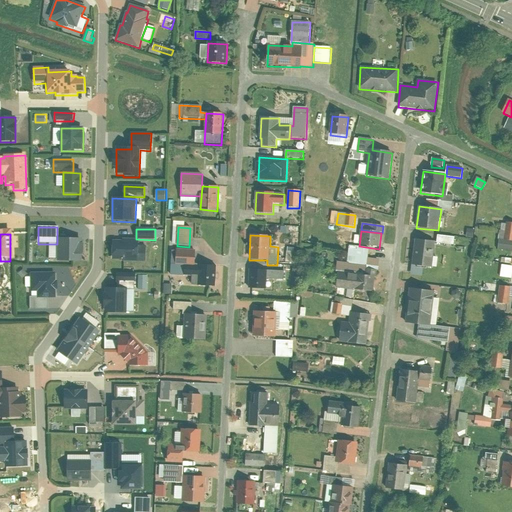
[(455,238),(438,236),(437,244),(454,246),(455,238)]
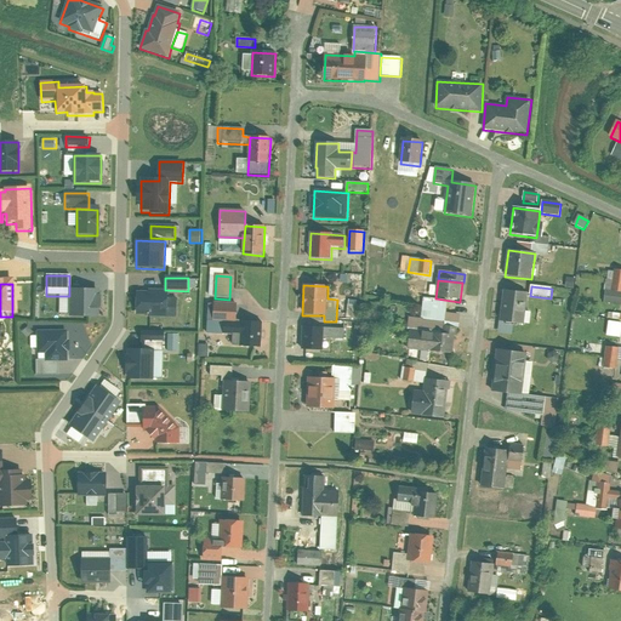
[(69,319),(101,319),(101,291),(69,290),(69,319)]
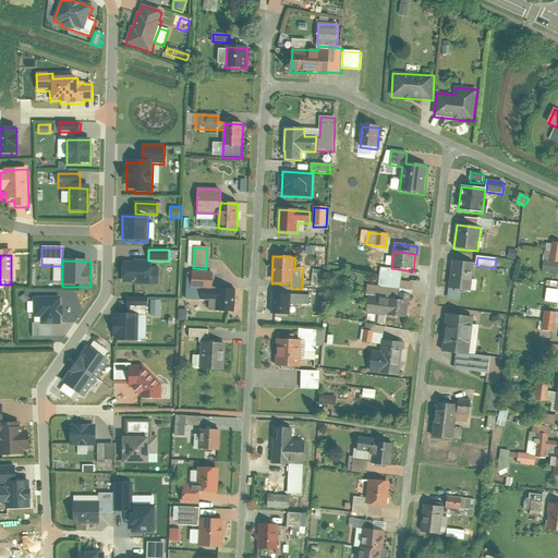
[(160,268),(152,268),(152,262),(134,261),(134,263),(123,263),(123,283),(134,283),(134,286),(152,287),(160,287),(160,268)]
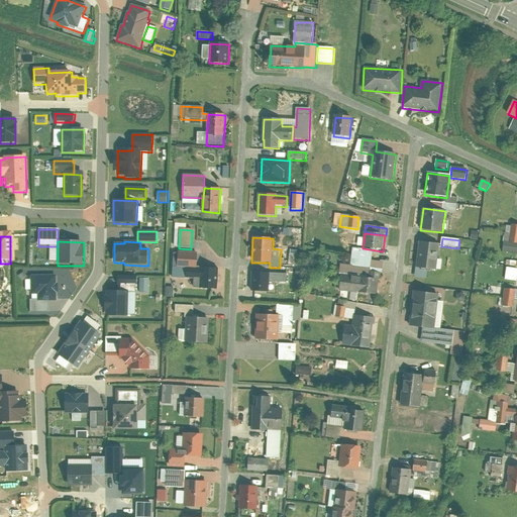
[(419,242),(416,269),(436,272),(440,244),(419,242)]
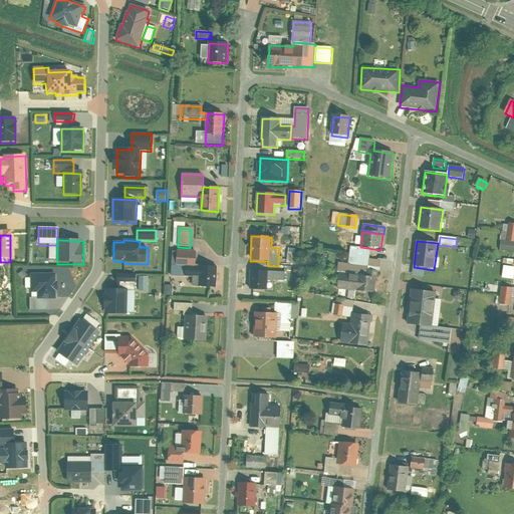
[(513,242),(501,241),(500,251),(513,253),(513,242)]
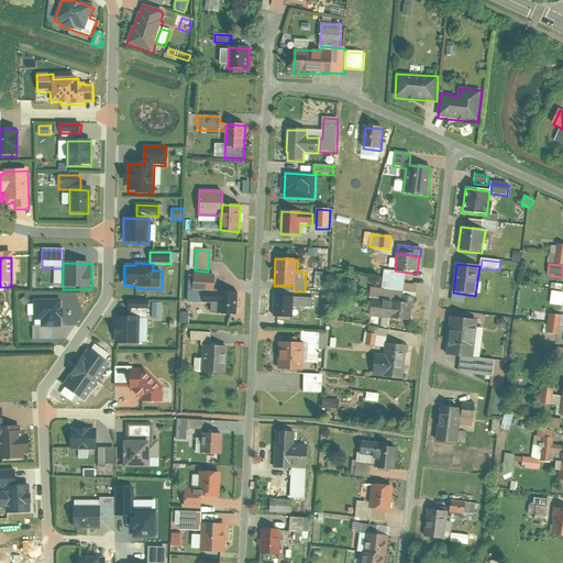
[(406,274),(384,271),(382,289),(403,293),(406,274)]
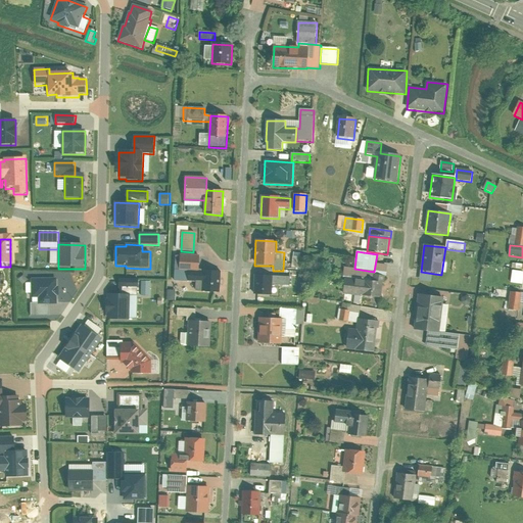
[(199,255),(176,254),(175,270),(199,271),(199,255)]
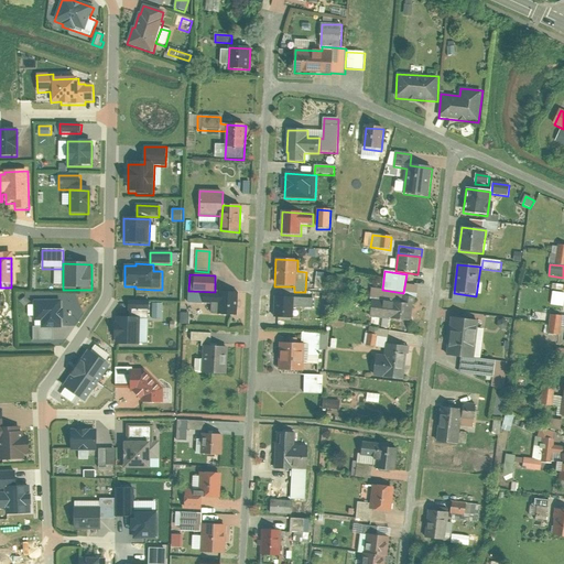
[(403,293),(383,291),(372,290),(370,301),(402,305),(403,293)]
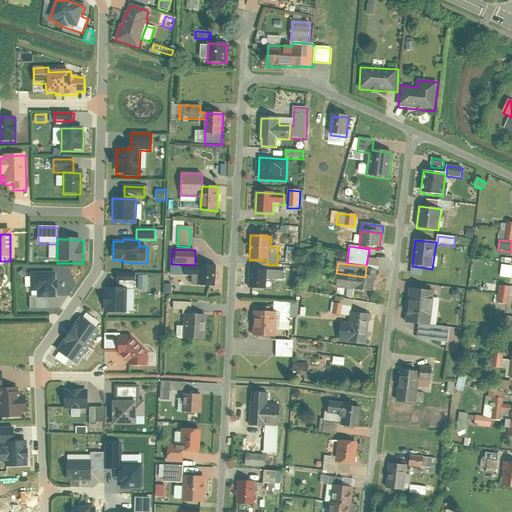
[(511,264),(501,264),(500,276),(511,277),(511,264)]
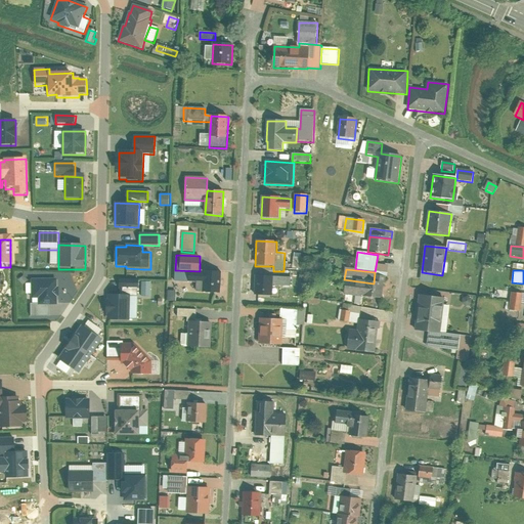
[(189,282),(189,272),(175,271),(175,282),(189,282)]
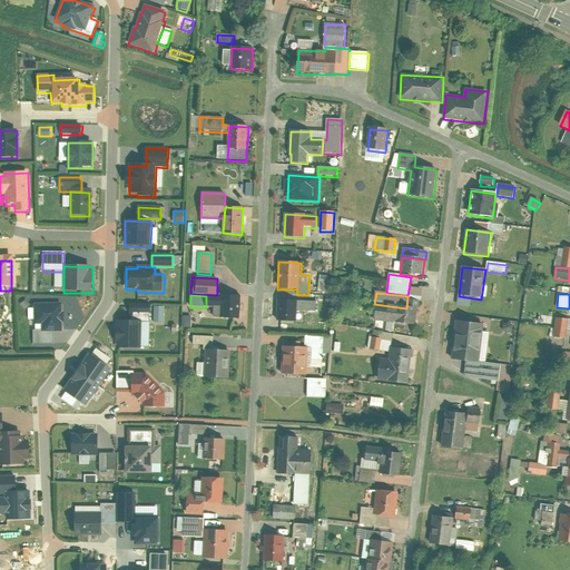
[(214,318),(239,320),(241,297),(206,296),(206,307),(214,308),(214,318)]
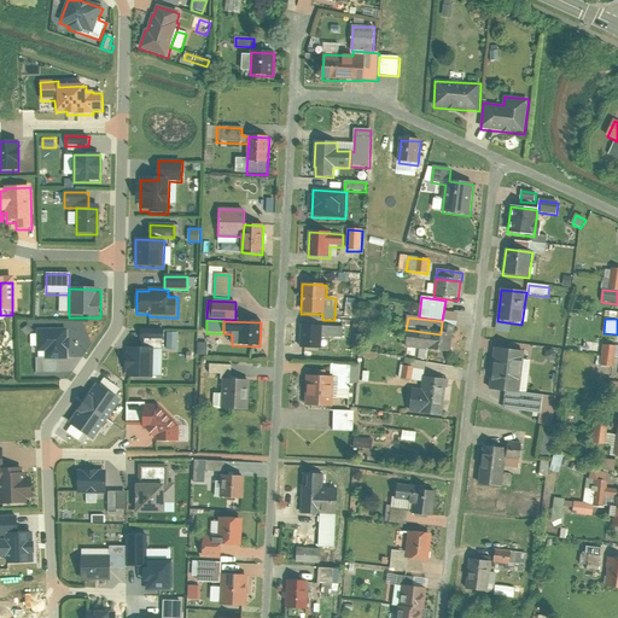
[(33,332),(28,326),(23,331),(28,337),(33,332)]
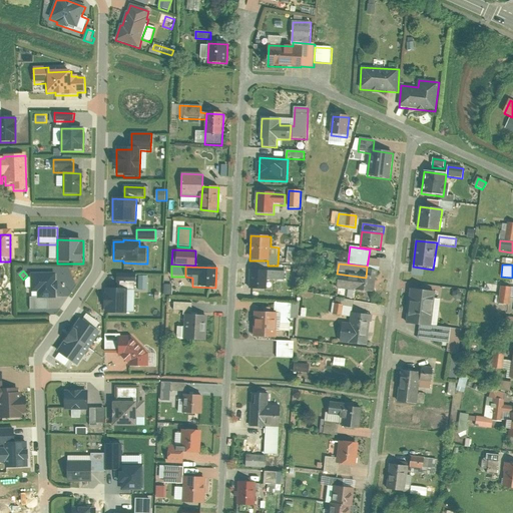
[(378,272),(367,271),(366,278),(377,279),(378,272)]
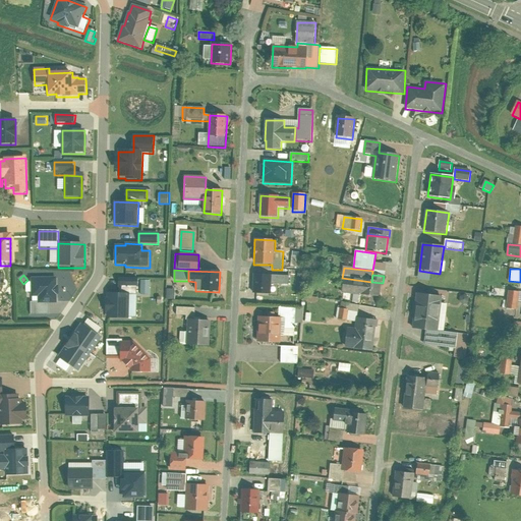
[(254,276),(253,294),(271,295),(271,285),(272,276),(254,276)]
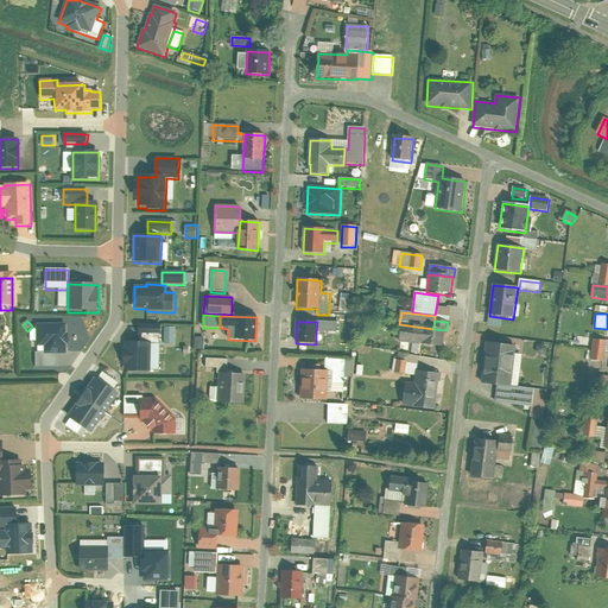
[(340,323),(317,322),(316,333),(339,334),(340,323)]
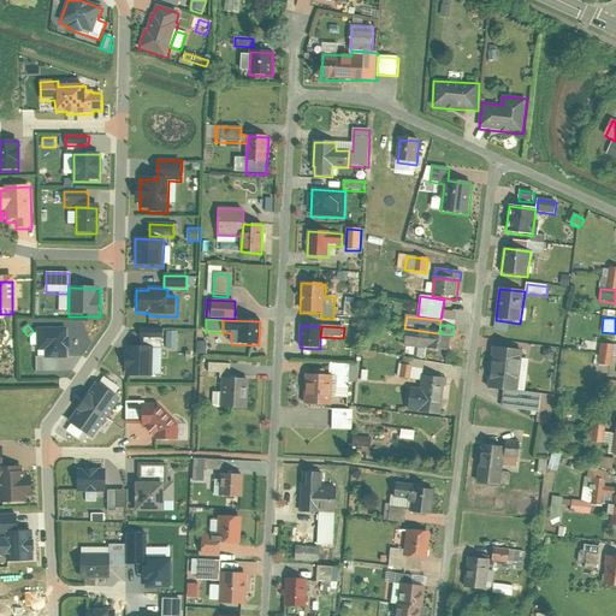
[(46,360),(67,360),(67,329),(36,329),(37,353),(46,351),(46,360)]
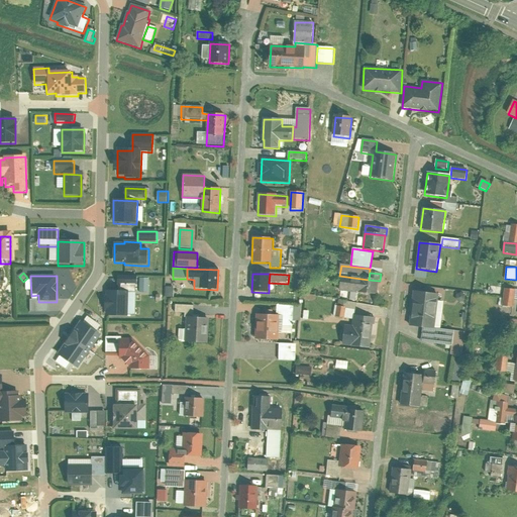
[(136,277),(118,277),(118,285),(136,285),(136,277)]
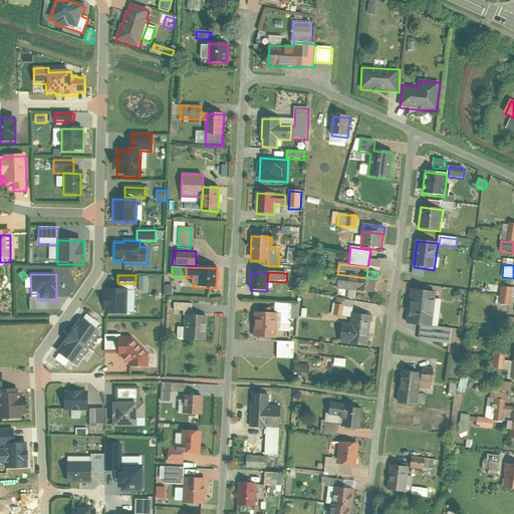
[(338,289),(374,294),(376,279),(340,275),(338,289)]
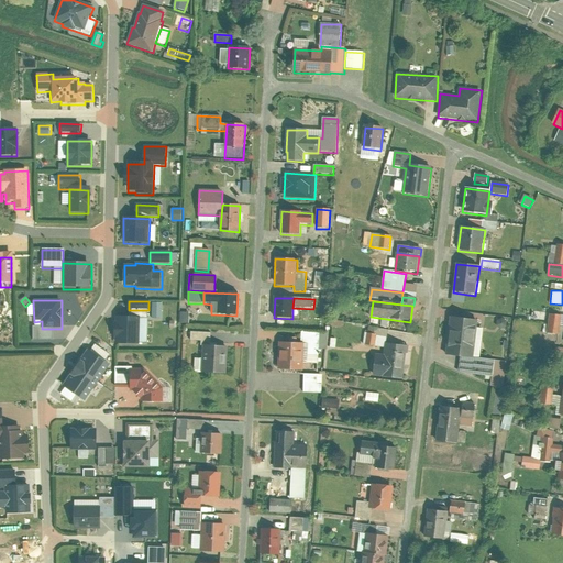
[(152,319),(162,319),(162,304),(153,304),(152,319)]
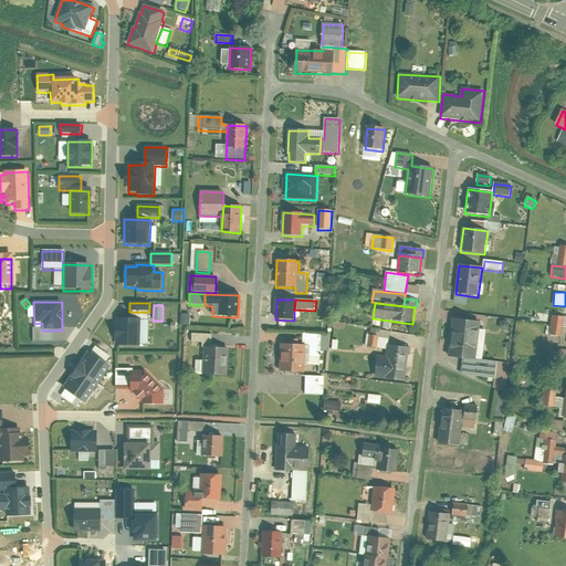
[(181,326),(190,326),(191,315),(181,315),(181,326)]
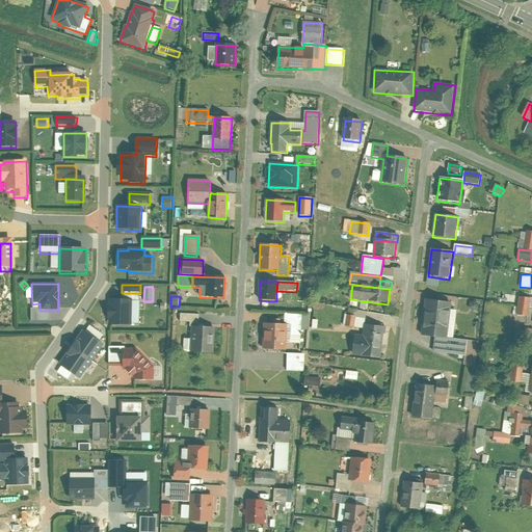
[(528,318),(531,299),(520,298),(517,316),(528,318)]
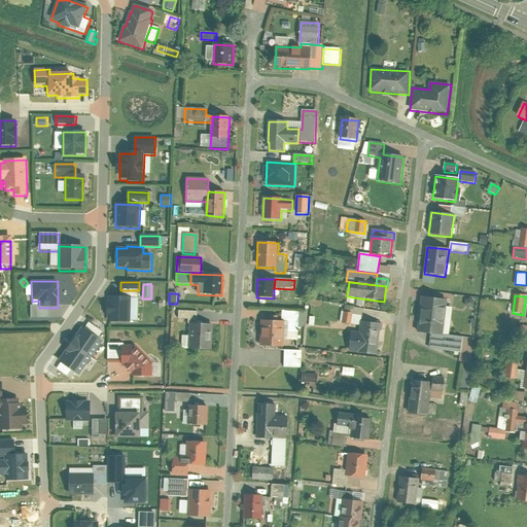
[(128,323),(131,323),(132,297),(109,296),(108,322),(113,322),(113,327),(128,328),(128,323)]
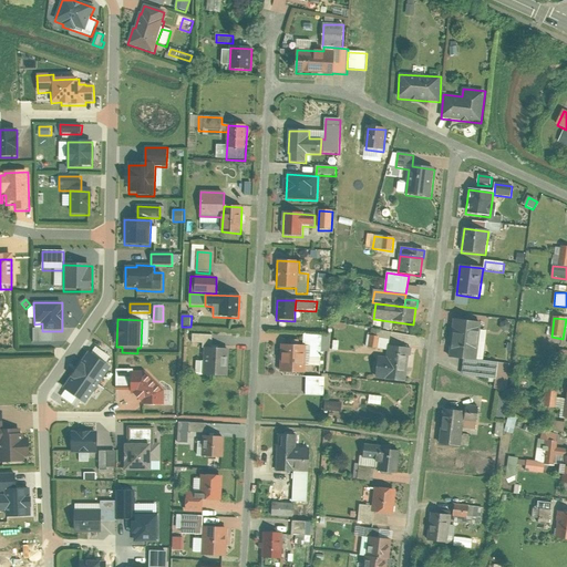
[(454,320),(449,359),(477,362),(482,323),(454,320)]
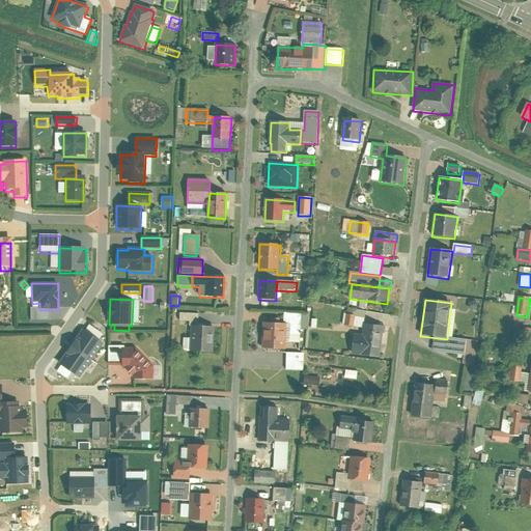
[(474,302),(470,304),(469,308),(473,311),(477,309),(478,305),(474,302)]
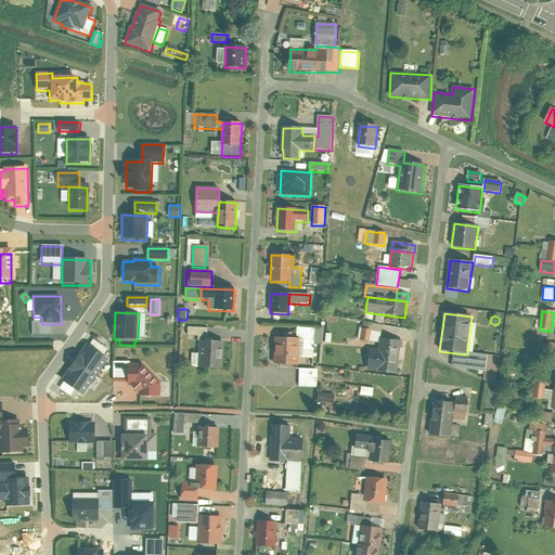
[(208,328),(188,327),(188,337),(208,337),(208,328)]
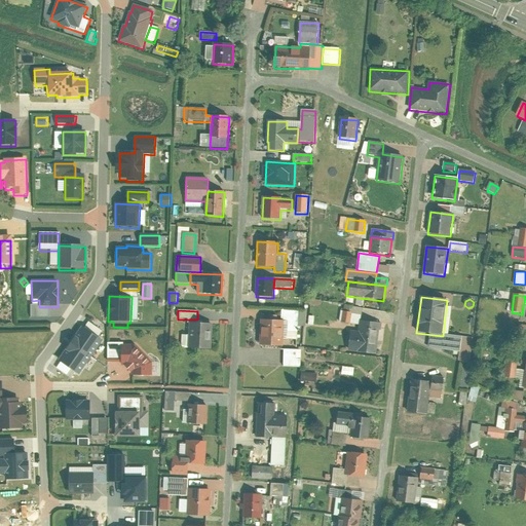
[(282,310),(282,322),(261,322),(260,346),(284,347),(284,340),(297,341),(298,325),(299,311),(282,310)]
